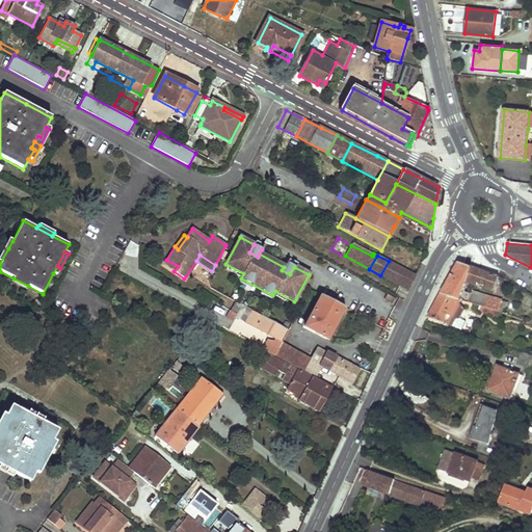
[(178,266),(166,260),(163,264),(174,271),(178,266)]
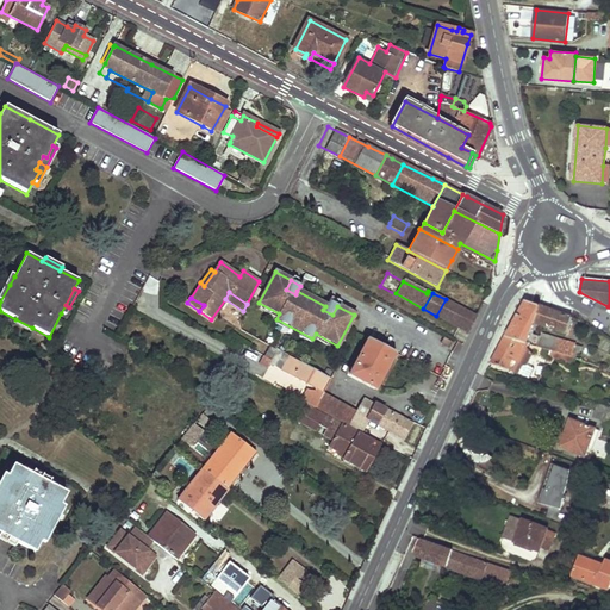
[(446,299),(436,316),(468,334),(472,325),(475,317),(446,299)]
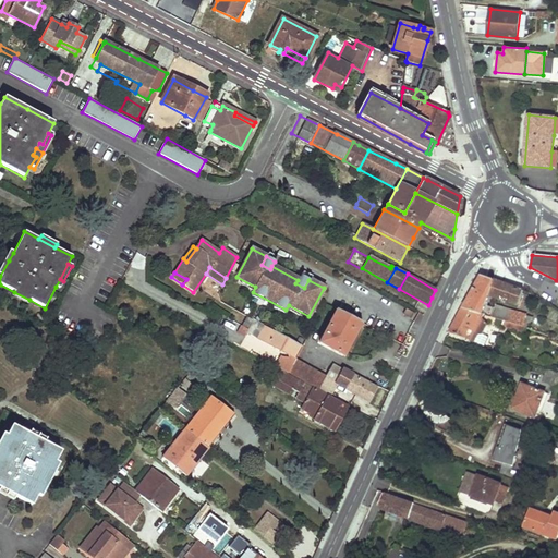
[(308,280),(300,275),(298,280),(295,283),(304,288),(308,280)]
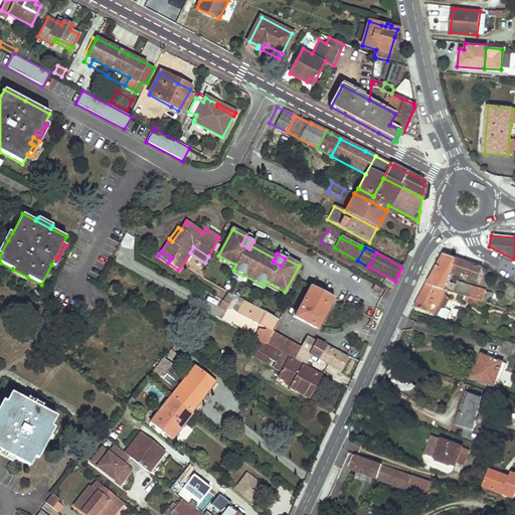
[(435,269),(426,285),(447,291),(454,293),(457,284),(448,282),(445,281),(448,272),(451,273),(456,258),(443,253),(435,269)]
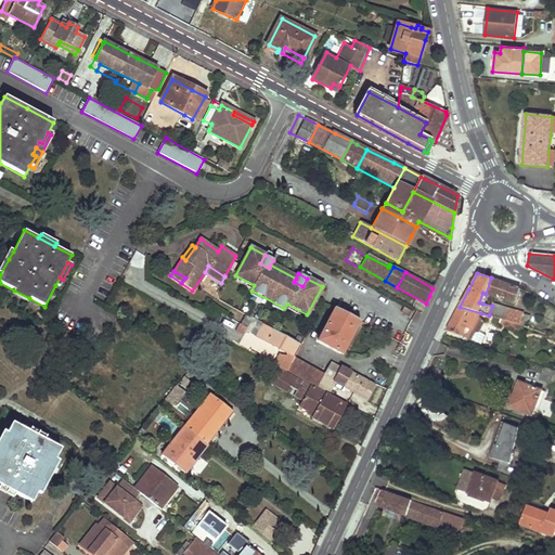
[(486,294),(516,304),(520,288),(512,285),(491,278),(486,294)]
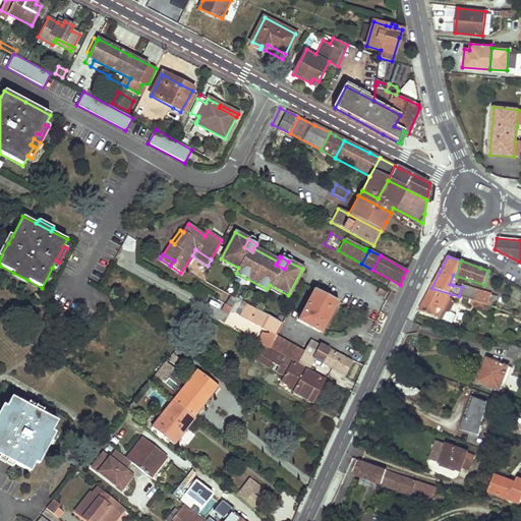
[(27,280),(13,273),(11,276),(25,283),(27,280)]
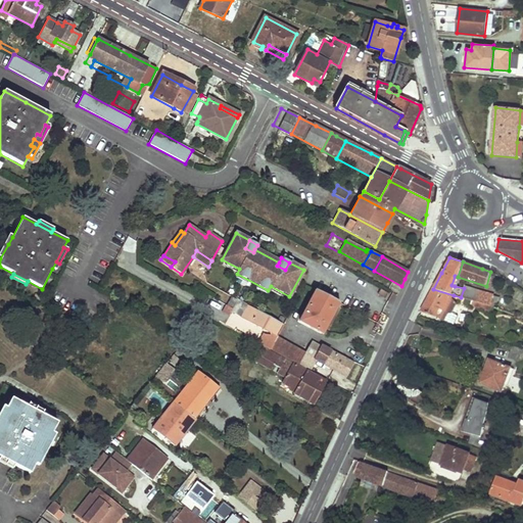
[(464,288),(461,297),(468,299),(471,290),(464,288)]
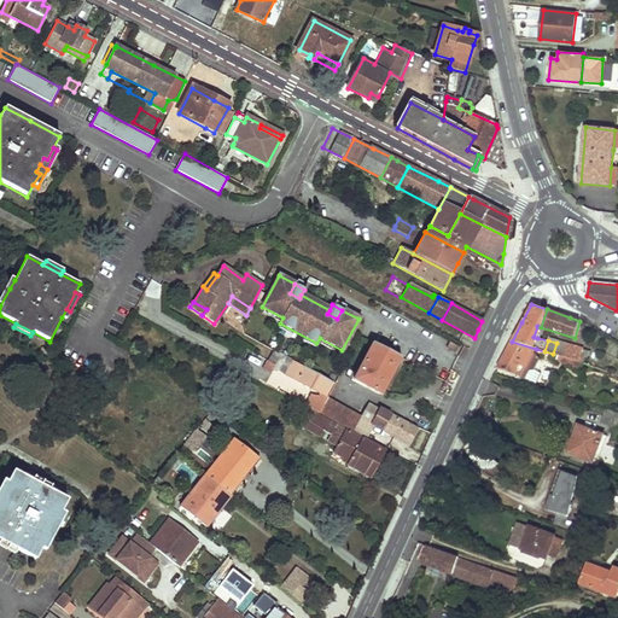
[(505,355),(497,369),(520,377),(525,369),(534,354),(536,349),(512,342),(505,355)]
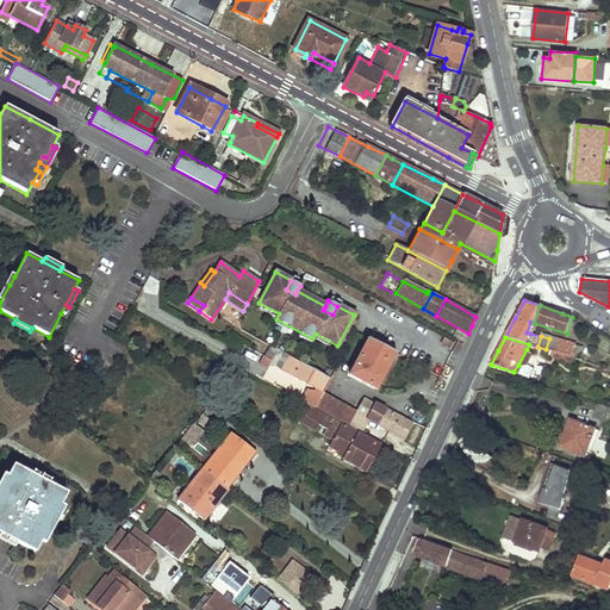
[(558,338),(549,337),(549,338),(546,349),(551,350),(554,352),(558,338)]
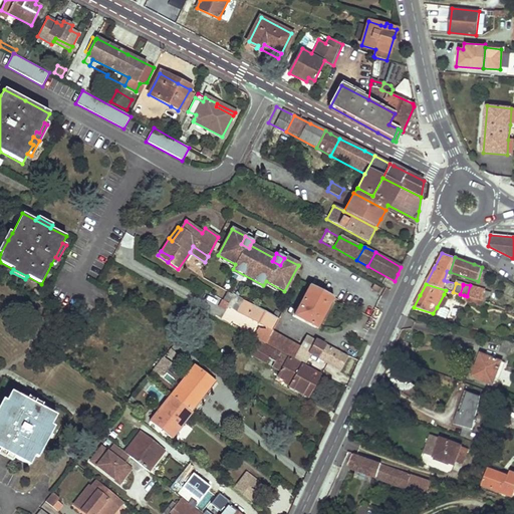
[(309,285),(294,315),(315,327),(325,309),(332,297),(309,285)]
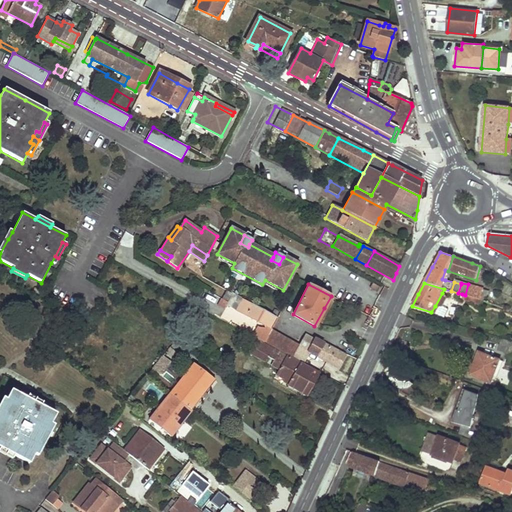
[(378,288),(372,284),(369,289),(376,292),(378,288)]
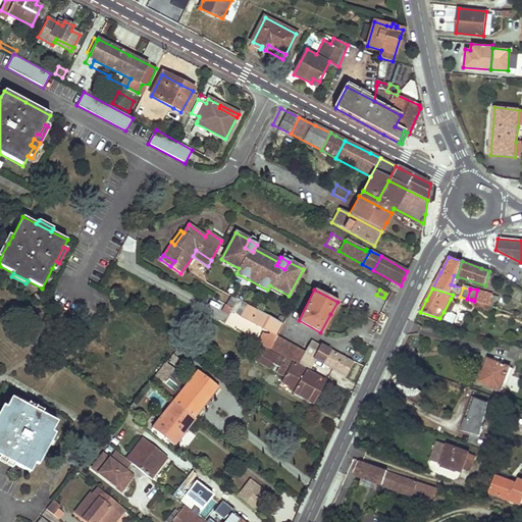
[(492,295),(477,290),(474,301),(489,305),(490,302),(492,295)]
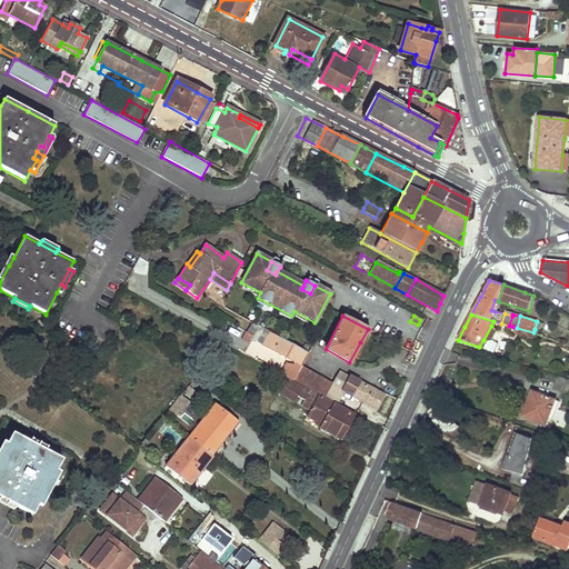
[(258,323),(252,320),(248,328),(255,331),(258,323)]
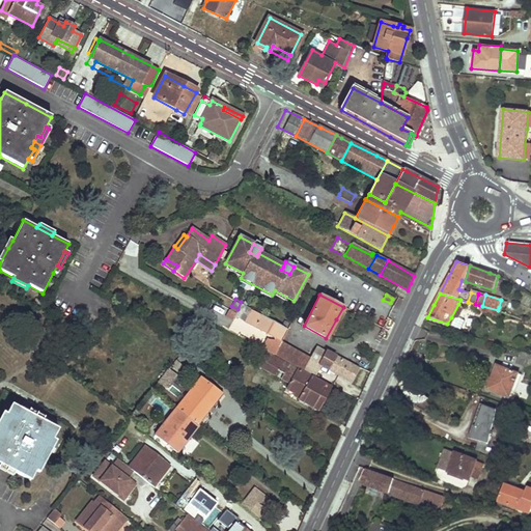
[(463,306),(458,304),(451,317),(458,319),(464,308),(463,306)]
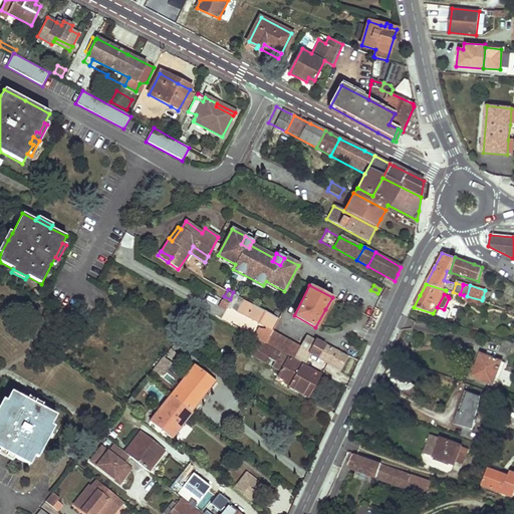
[(266,327),(270,329),(276,317),(233,295),(227,305),(266,327)]
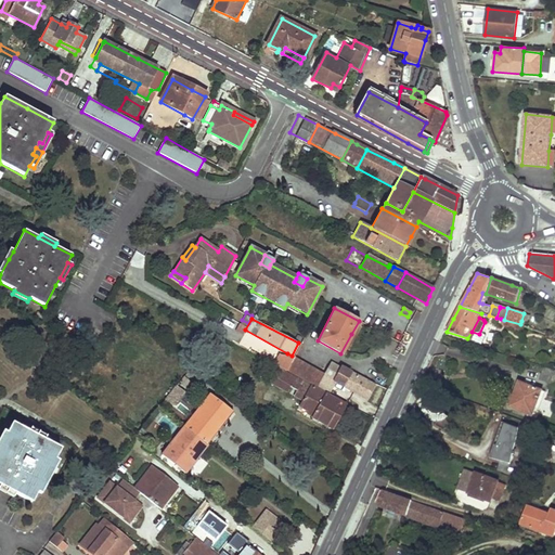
[(500,325),(518,330),(520,324),(504,320),(501,319),(500,325)]
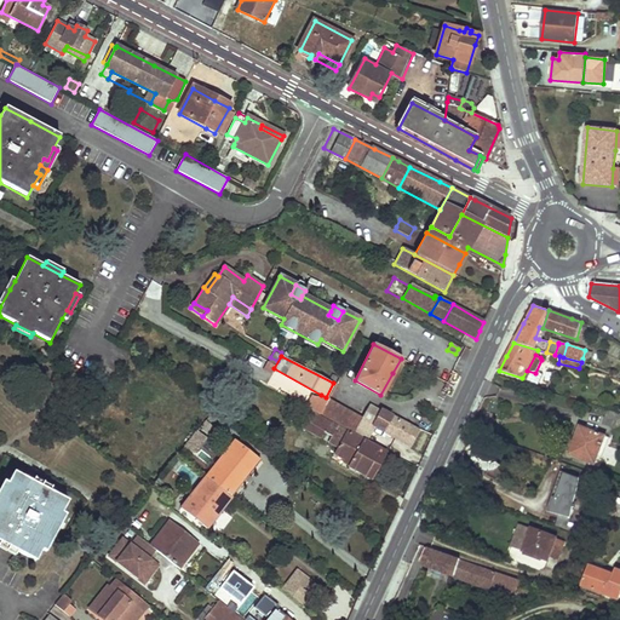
[(319,397),(311,396),(305,407),(311,411),(317,413),(326,397),(321,395),(319,397)]
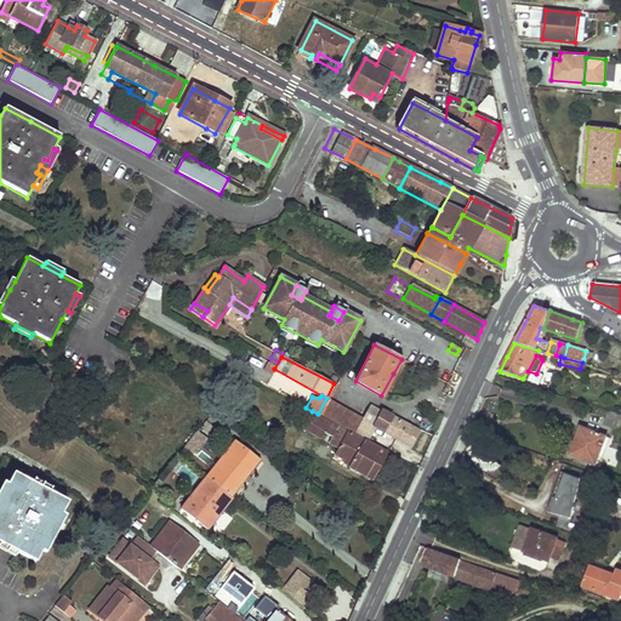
[(320,415),(353,433),(362,417),(329,399),(320,415)]
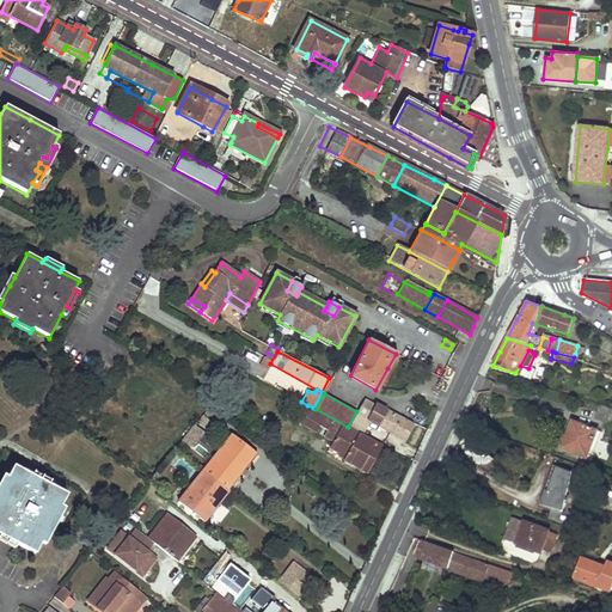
[(348,427),(361,435),(369,421),(403,440),(411,424),(363,398),(356,411),(348,427)]
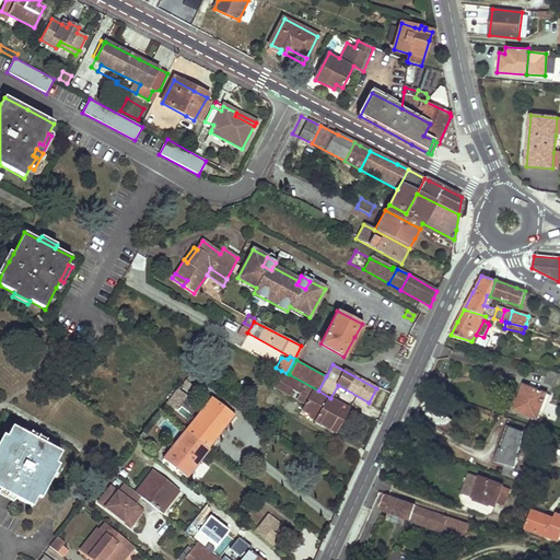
[(548,370),(546,377),(558,378),(559,380),(559,372),(550,371),(548,370)]
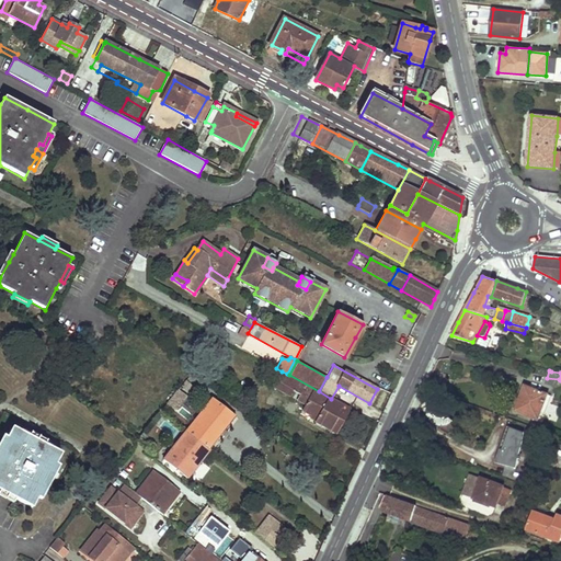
[(315,422),(334,433),(341,421),(348,408),(331,399),(319,391),(289,375),(287,374),(282,371),(273,387),(289,397),(293,391),(300,395),(297,400),(305,404),(302,410),(312,415),(317,419),(315,422)]
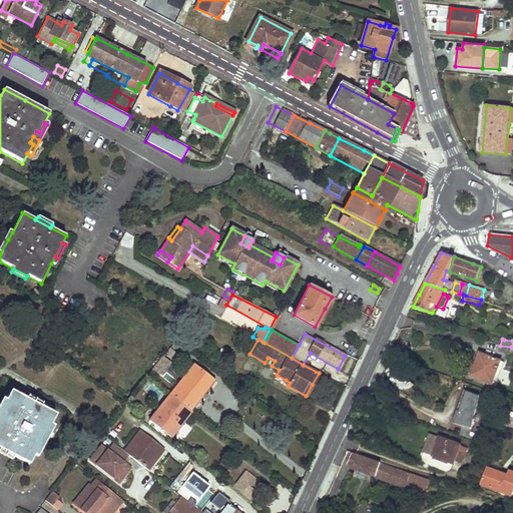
[(395,356),(402,359),(406,347),(399,344),(395,356)]
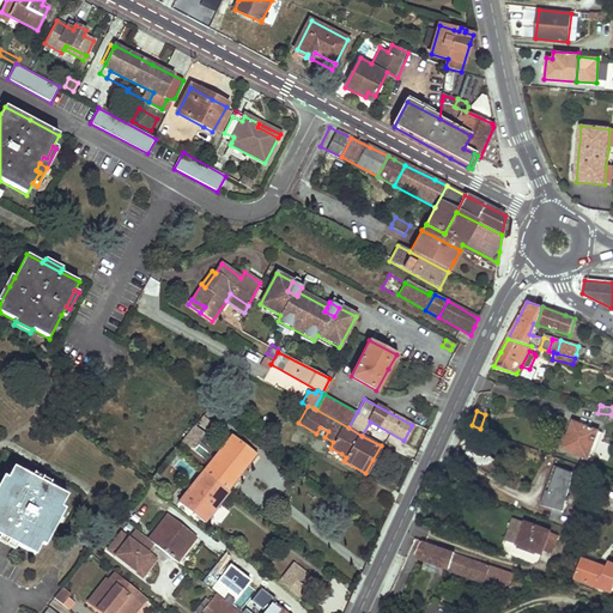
[(611,417),(598,413),(596,419),(608,424),(611,417)]
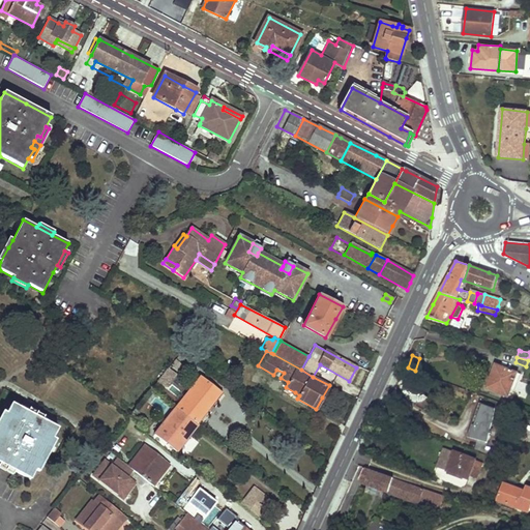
[(171,367),(179,373),(184,365),(177,359),(171,367)]
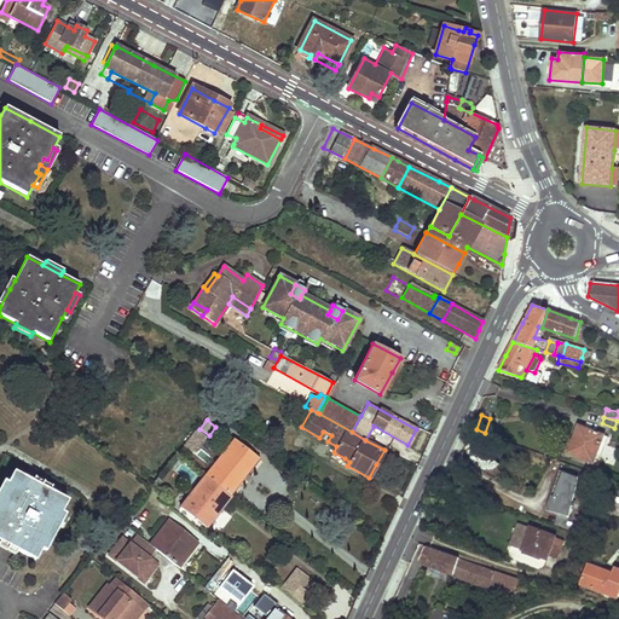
[(578,427),(567,453),(594,464),(603,437),(578,427)]
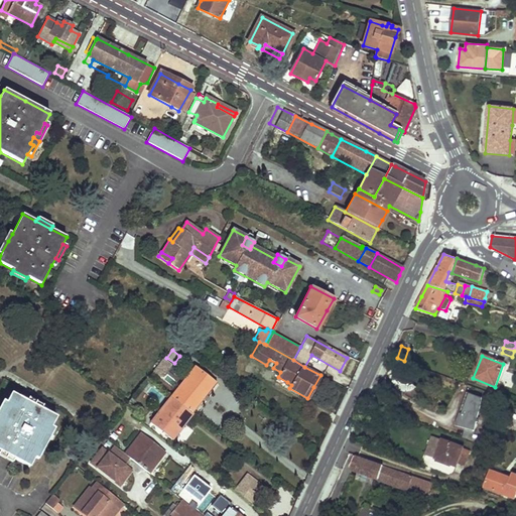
[(195,367),(170,396),(191,413),(203,400),(206,396),(216,383),(195,367)]
